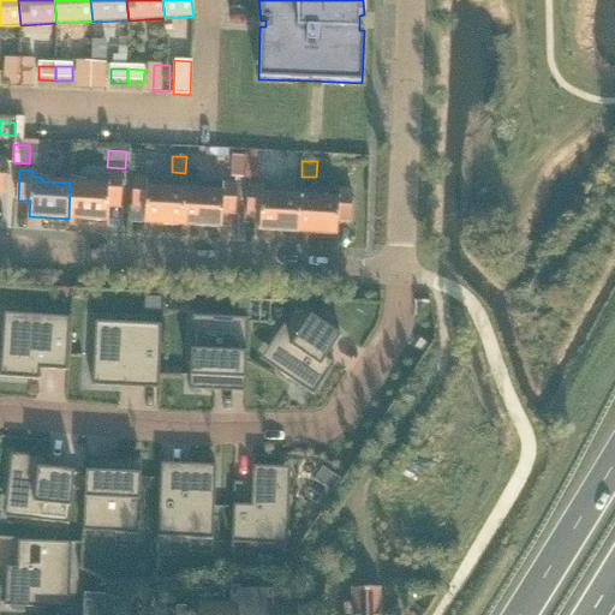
[(186,172),(185,186),(196,189),(198,173),(186,172)]
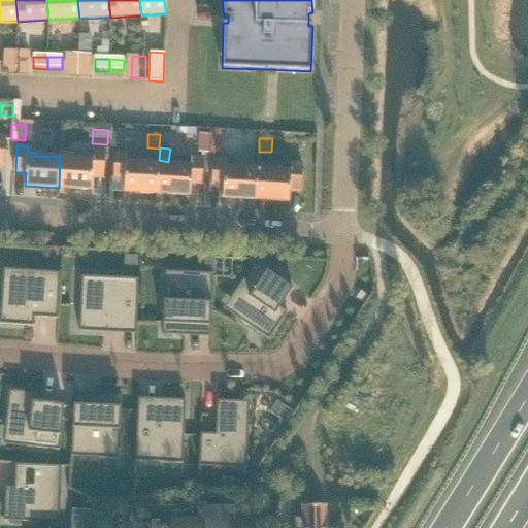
[(60,157),(59,188),(91,190),(92,177),(102,177),(104,150),(93,149),(92,159),(70,158),(70,155),(61,153),(60,157)]
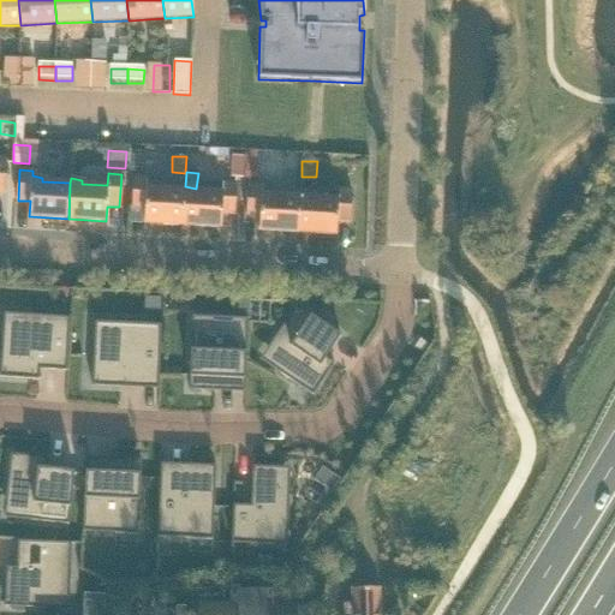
[(183,226),(184,190),(159,189),(159,185),(147,183),(148,178),(135,178),(132,208),(144,208),(143,224),(183,226)]
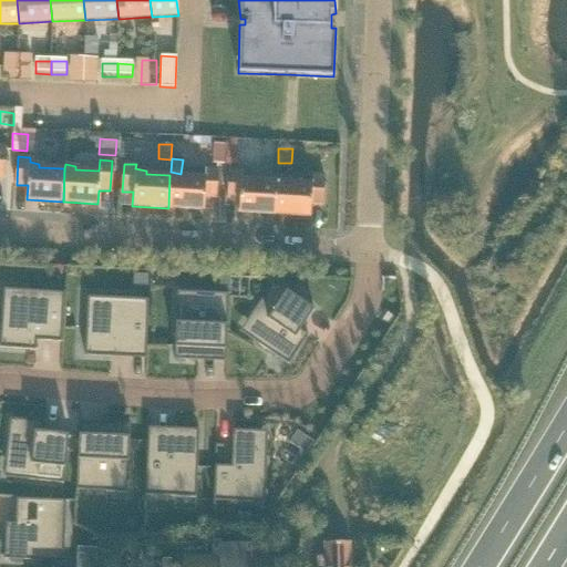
[(171,175),(169,175),(168,208),(205,210),(205,197),(216,197),(218,171),(206,169),(205,177),(181,176),(181,174),(171,172),(171,175)]
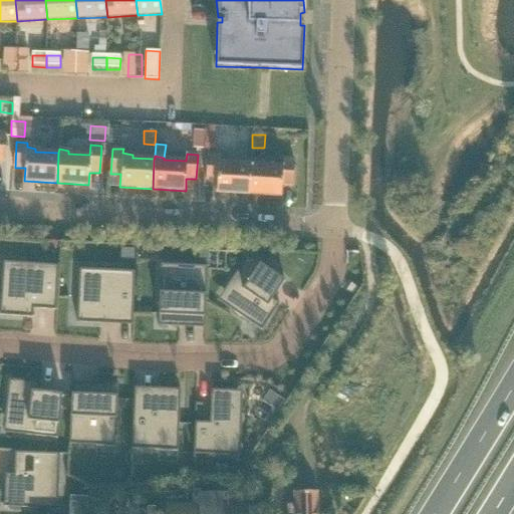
[(248,195),(250,166),(227,164),(228,161),(219,159),(219,156),(209,156),(207,180),(217,181),(216,193),(248,195)]
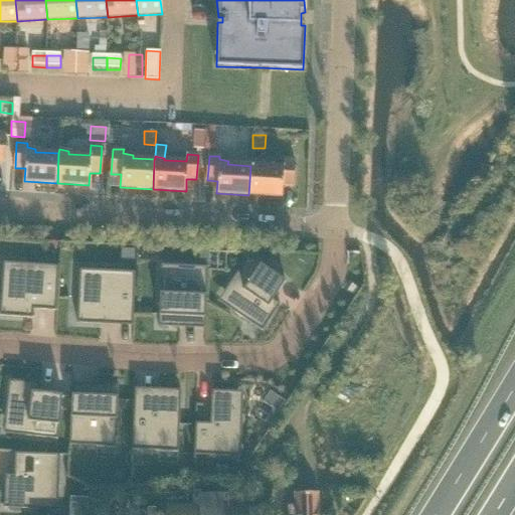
[(251,166),(250,166),(248,195),(282,197),(283,185),(293,186),(295,161),(284,161),(284,168),(261,166),(262,162),(251,161),(251,166)]
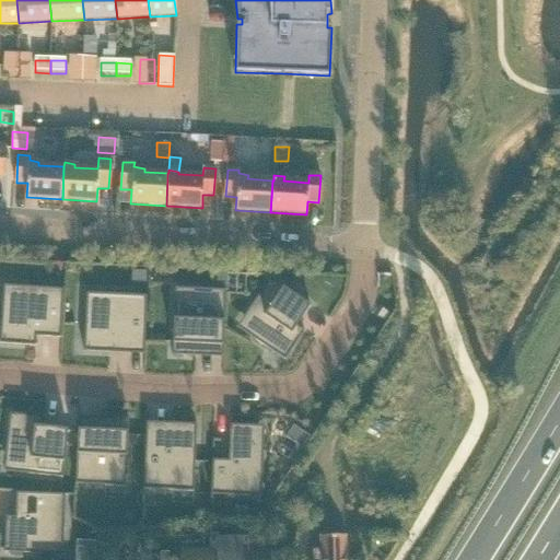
[(310,306),(269,279),(251,307),(261,314),(247,335),(286,361),(304,331),(296,326),(310,306)]
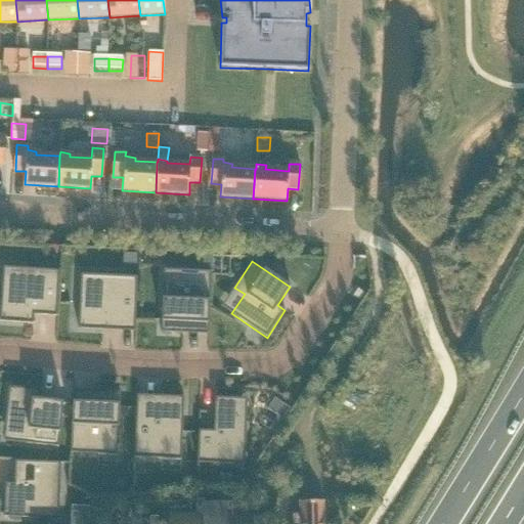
[(3,278),(0,317),(0,321),(34,324),(34,315),(56,316),(59,271),(29,269),(28,279),(3,278)]
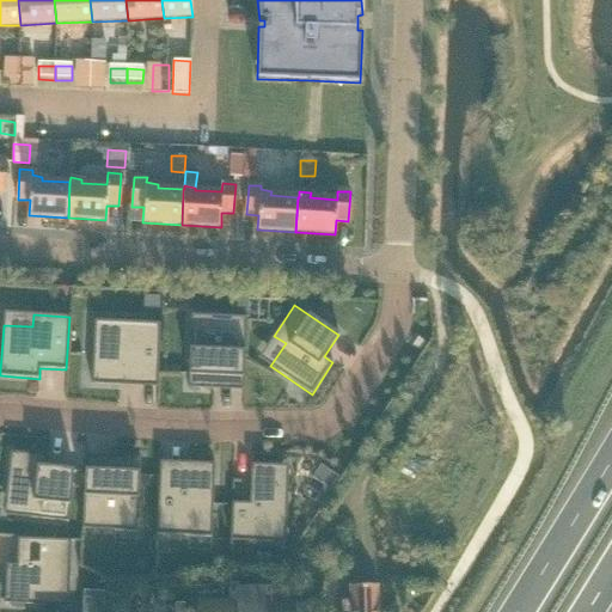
[(213,325),(191,324),(188,389),(214,390),(214,377),(244,378),(246,318),(214,317),(213,325)]
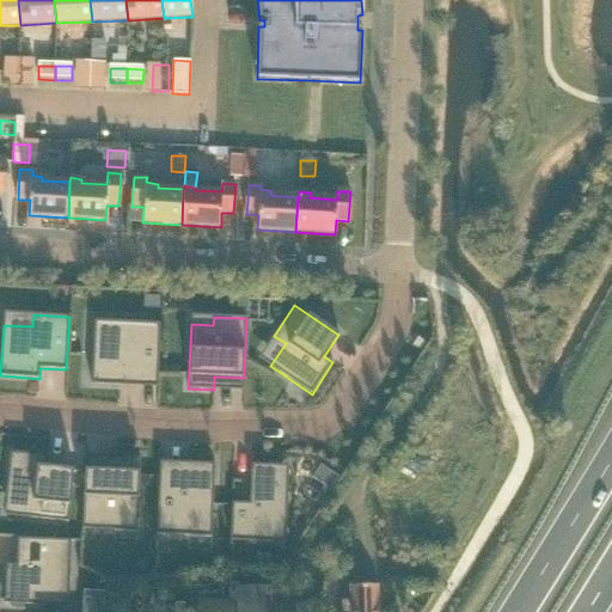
[(95,334),(92,385),(132,386),(132,375),(158,377),(160,324),(123,322),(123,335),(95,334)]
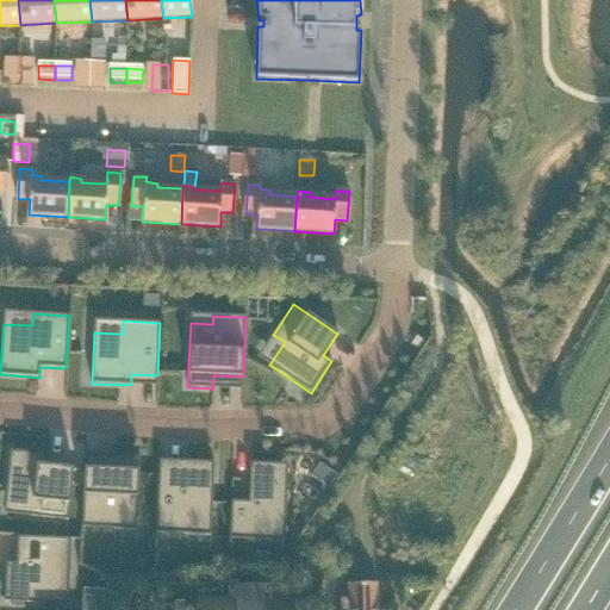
[(48,455),(11,450),(6,500),(32,503),(31,517),(68,521),(74,468),(47,466),(48,455)]
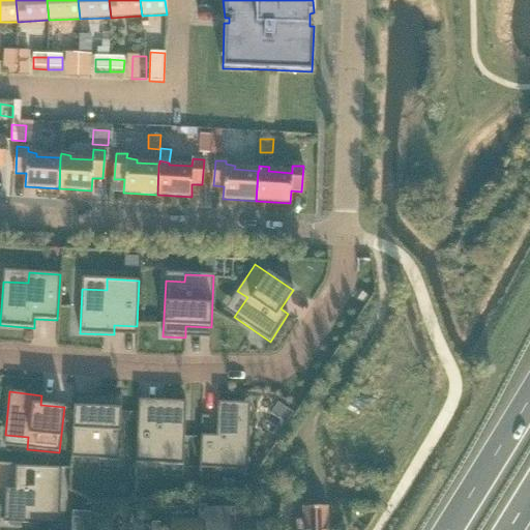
[(99,410),(74,409),(71,461),(99,462),(99,454),(119,454),(121,399),(99,398),(99,410)]
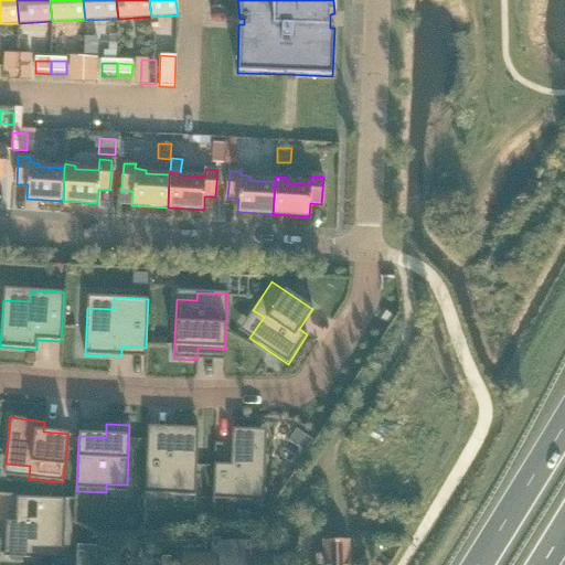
[(174,439),(147,438),(145,494),(174,496),(176,487),(195,488),(199,428),(174,427),(174,439)]
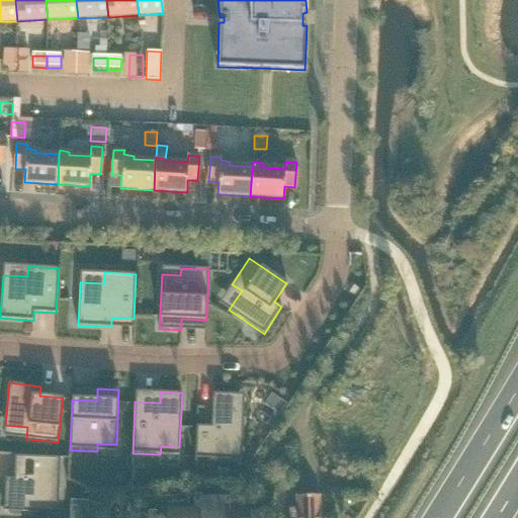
[(211,426),(196,426),(195,458),(242,460),(244,412),(238,412),(239,395),(212,394),(211,426)]
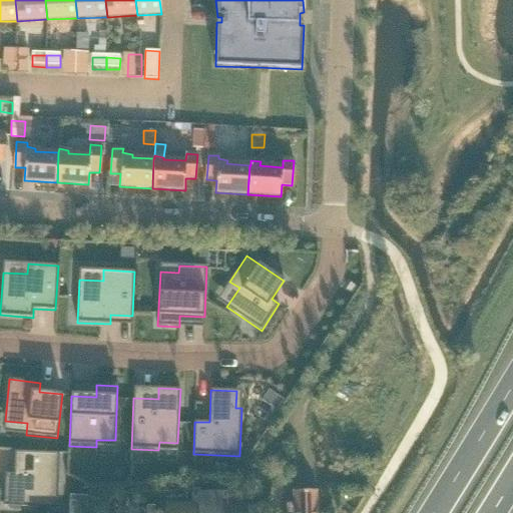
[(59,453),(15,452),(14,474),(5,474),(4,506),(47,508),(48,484),(58,484),(59,453)]
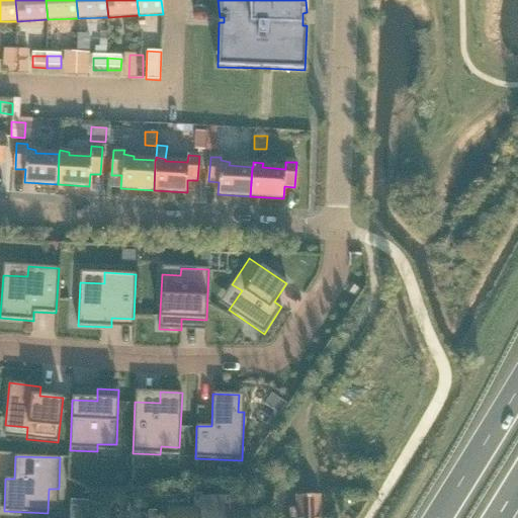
[(319,517),(319,497),(296,497),(296,510),(289,510),(289,517),(319,517)]
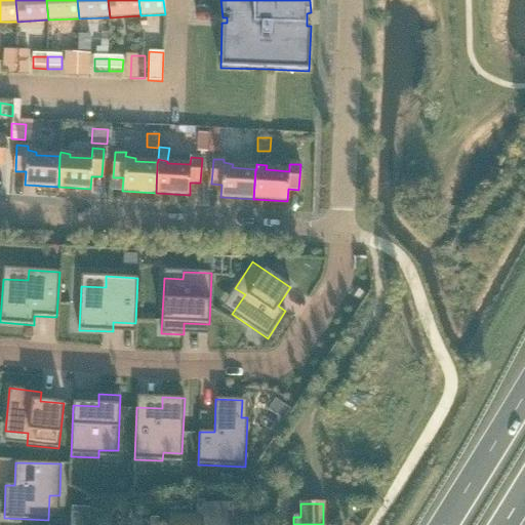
[(270,524),(271,516),(232,517),(231,505),(197,506),(197,519),(197,524),(270,524)]
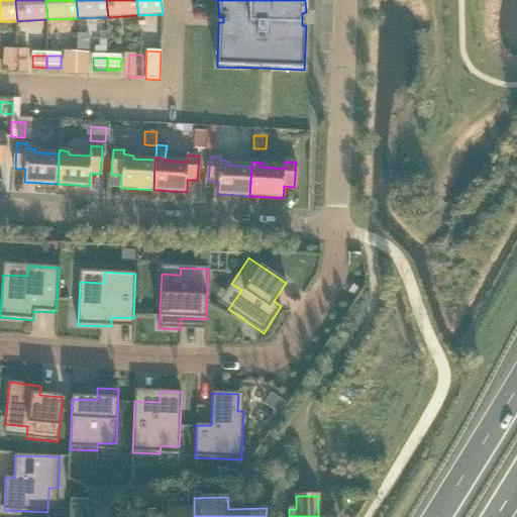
[(114,516),(133,516),(134,506),(115,505),(114,516)]
